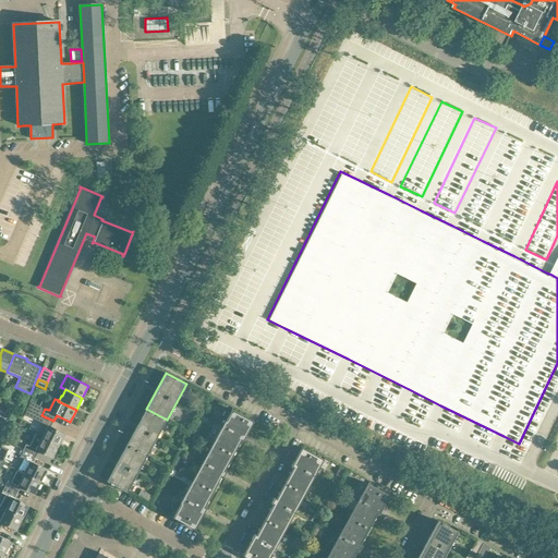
[(64,434),(50,426),(53,421),(27,409),(25,414),(46,425),(44,429),(45,431),(41,437),(59,446),(64,434)]
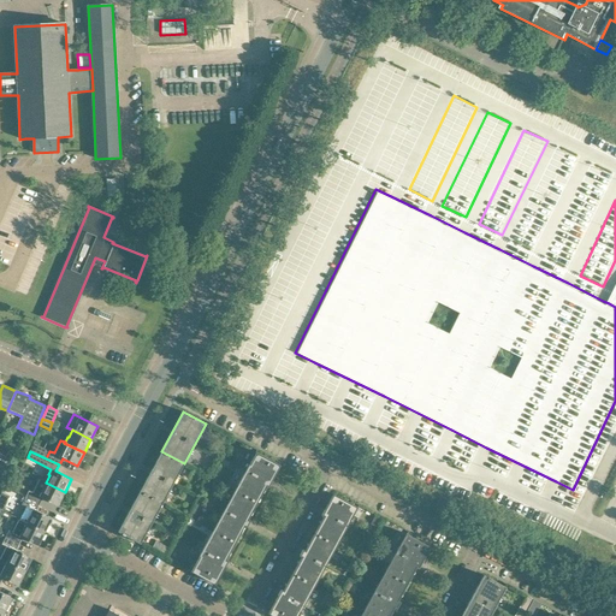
[(163,504),(184,463),(161,451),(140,491),(163,504)]
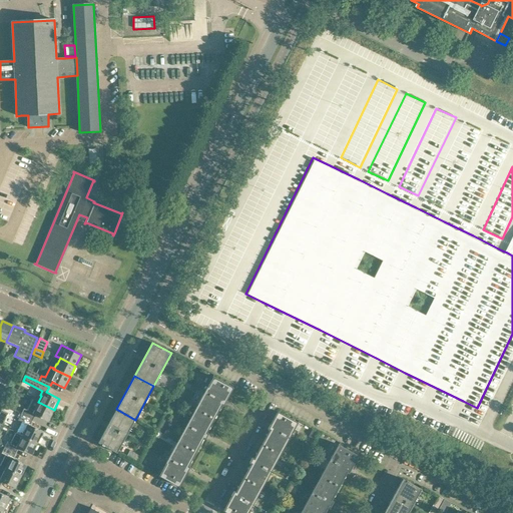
[(223,406),(233,388),(213,377),(195,410),(213,420),(221,405),(223,406)]
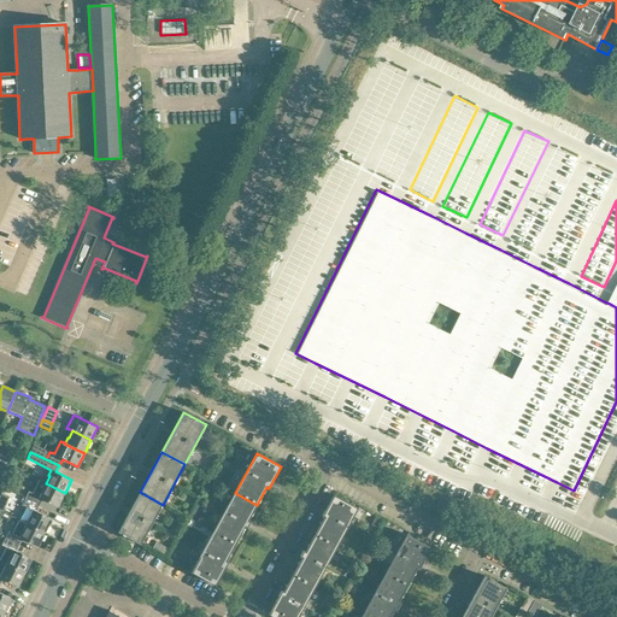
[(58,506),(65,493),(46,483),(41,481),(34,493),(29,491),(28,493),(25,492),(23,498),(39,505),(42,499),(58,506)]
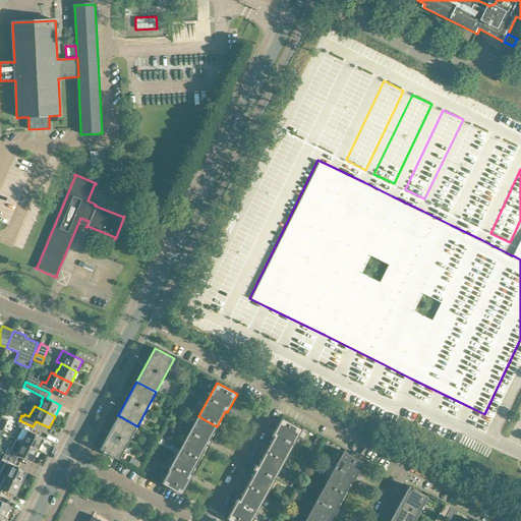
[(119,460),(137,426),(118,415),(100,450),(119,460)]
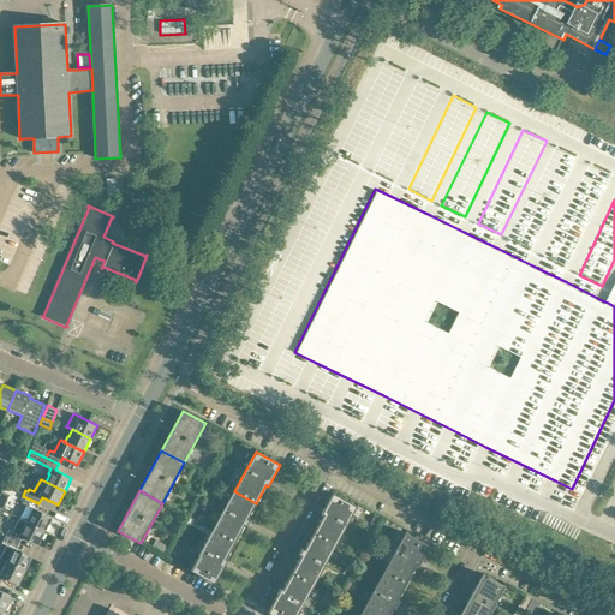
[(248,519),(256,503),(234,491),(213,531),(234,543),(244,525),(246,526),(250,520),(248,519)]
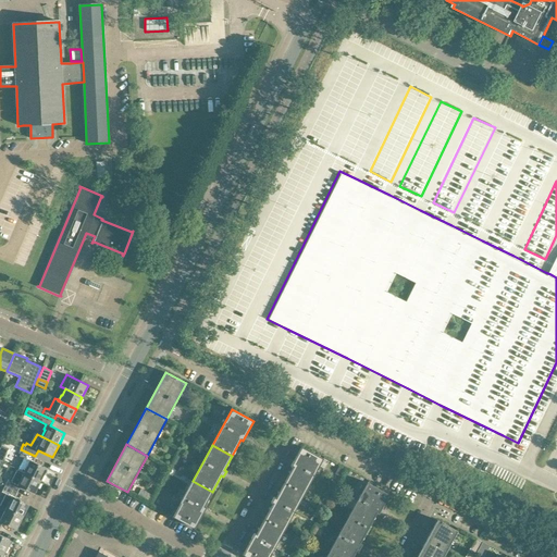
[(304,495),(323,459),(301,447),(291,467),(292,468),(283,483),(304,495)]
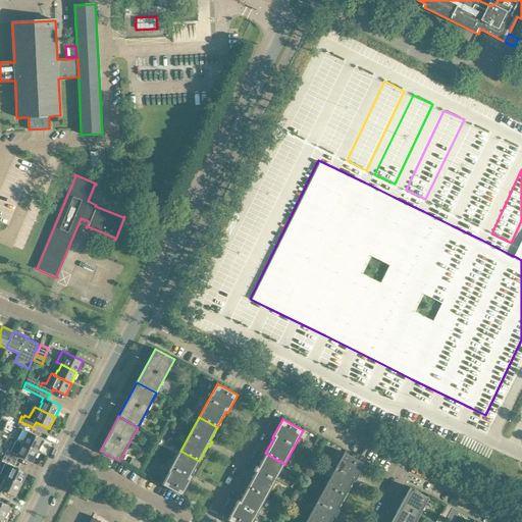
[(31,433),(33,427),(19,421),(17,424),(19,425),(18,427),(22,429),(16,440),(38,451),(43,439),(31,433)]
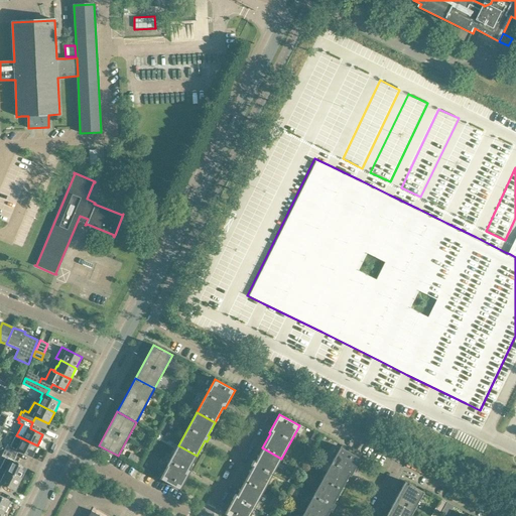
[(31,458),(37,445),(16,435),(11,445),(7,443),(4,450),(16,457),(19,450),(31,458)]
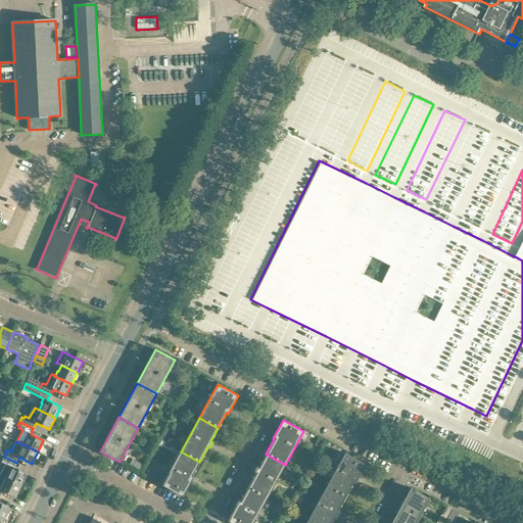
[(192,475),(199,462),(181,452),(169,472),(167,477),(162,485),(183,496),(194,476),(192,475)]
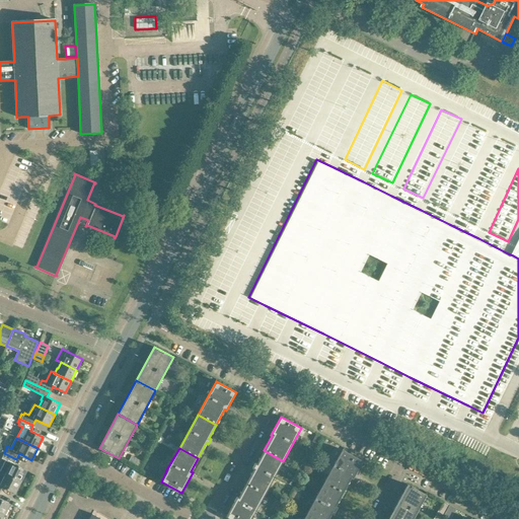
[(362,460),(342,449),(323,483),(344,494),(362,460)]
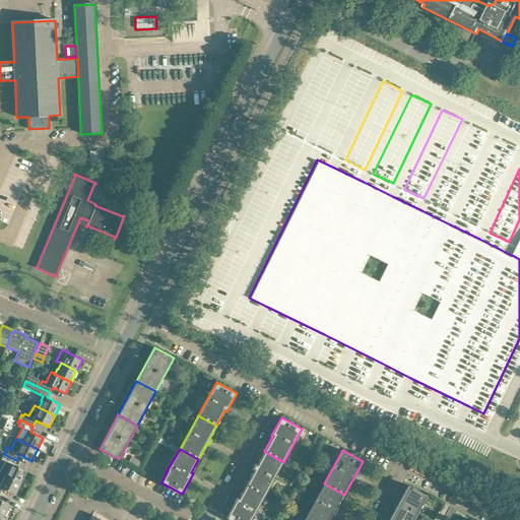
[(265,496),(283,462),(264,451),(257,464),(256,463),(253,469),(254,470),(246,484),(265,496)]
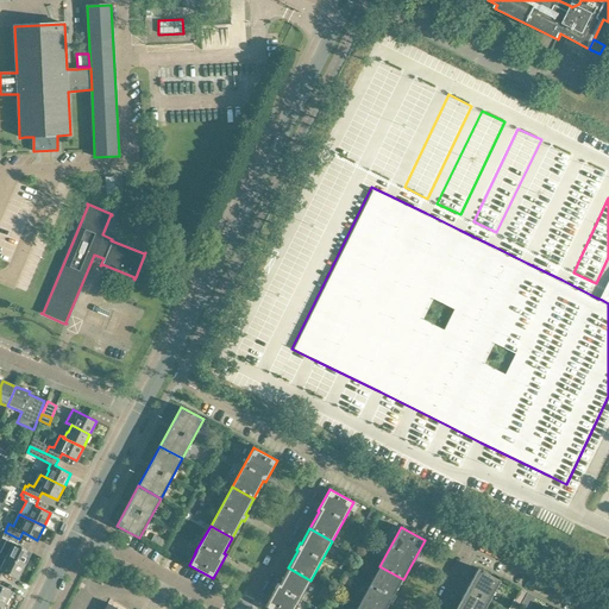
[(19,539),(5,532),(1,538),(6,540),(0,552),(0,553),(24,565),(31,552),(16,545),(19,539)]
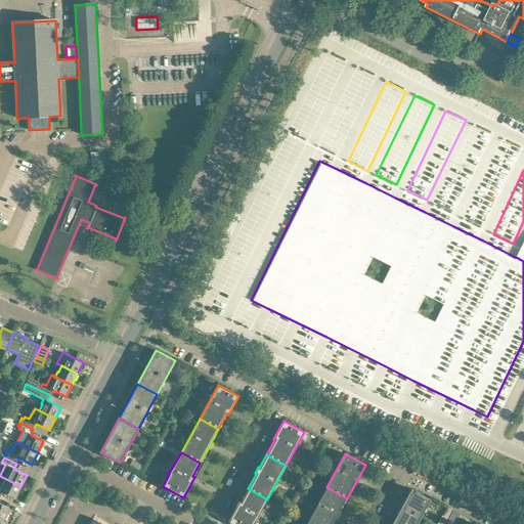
[(20,486),(0,476),(0,495),(2,491),(15,498),(20,486)]
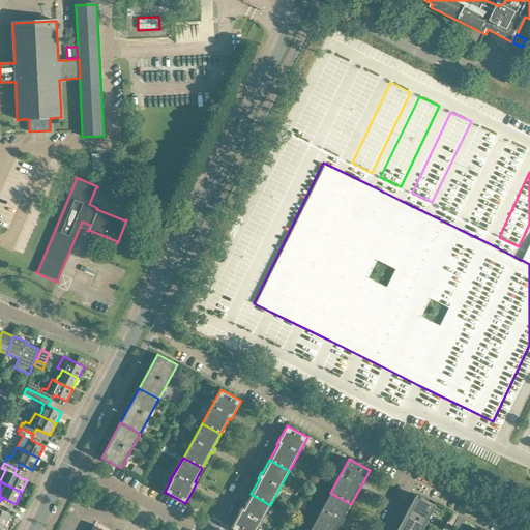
[(316,529),(336,529),(344,518),(351,504),(330,493),(312,527),(316,529)]
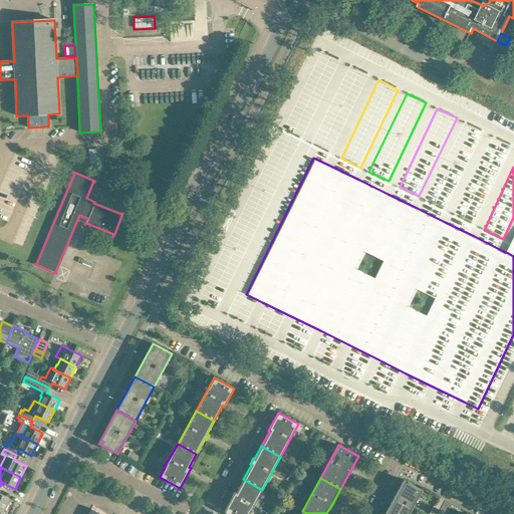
[(228,513),(248,513),(262,490),(243,479),(236,493),(235,492),(224,511),(228,513)]
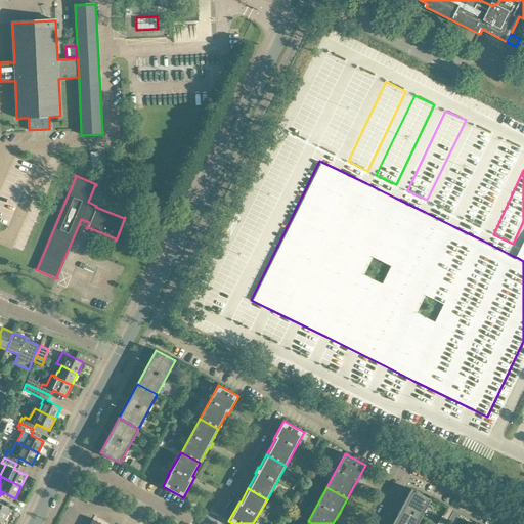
[(417,523),(430,499),(410,489),(392,523),(394,523),(417,523)]
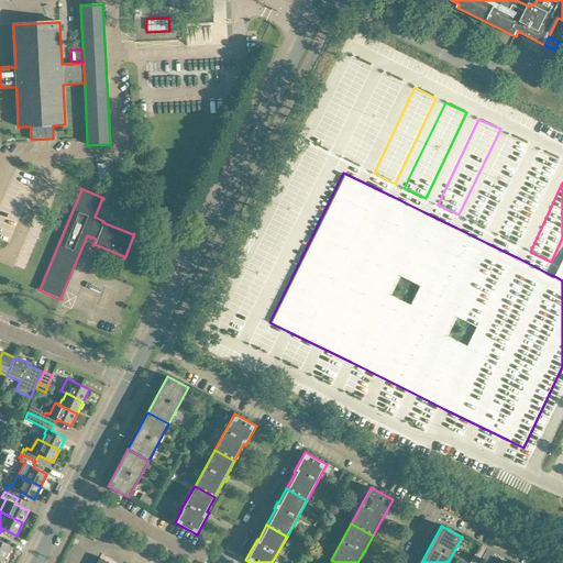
[(0,541),(0,556),(4,559),(10,547),(0,541)]
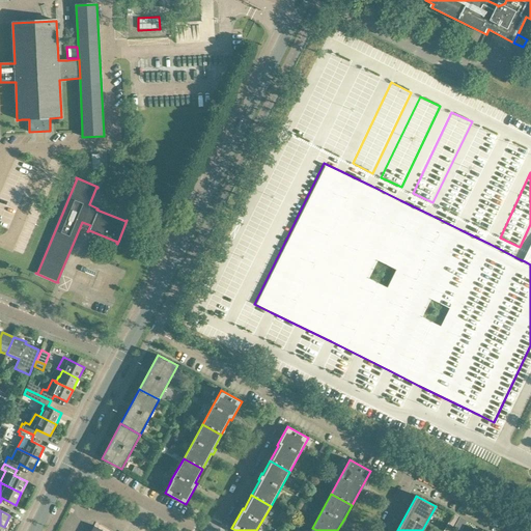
[(453,529),(459,516),(454,513),(447,526),(453,529)]
